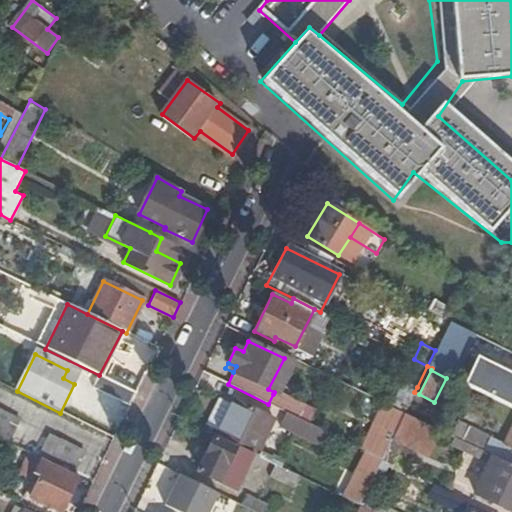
[(135,394),(99,375),(93,387),(105,394),(99,407),(123,419),(125,414),(135,394)]
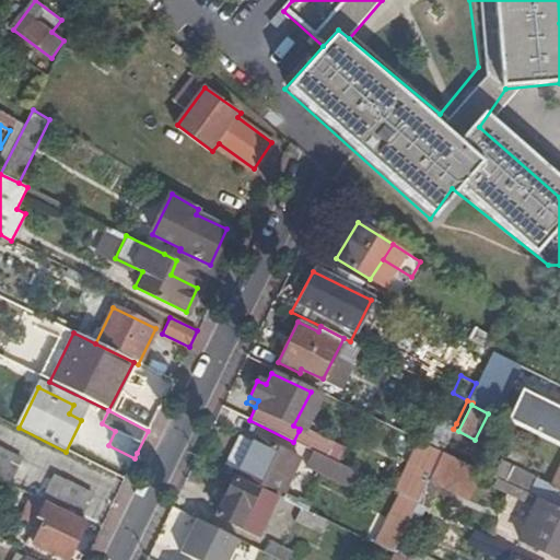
[(442,417),(428,444),(429,445),(442,452),(453,429),(456,423),(442,417)]
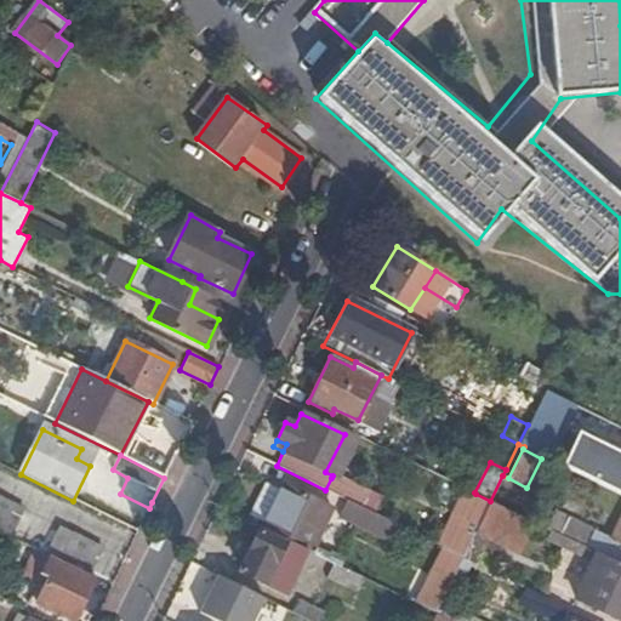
[(331,478),(325,490),(346,500),(357,506),(363,494),(331,478)]
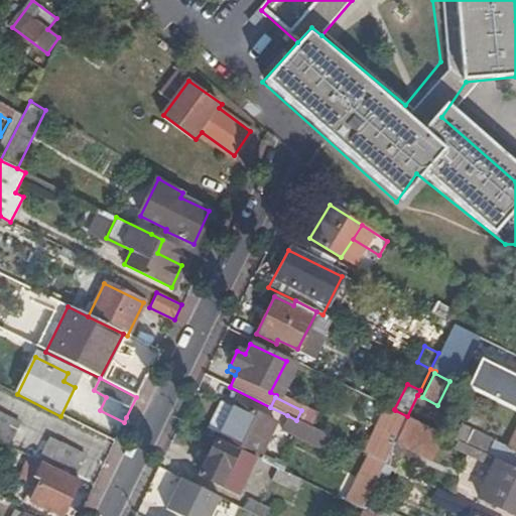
[(220,434),(233,408),(221,401),(208,428),(220,434)]
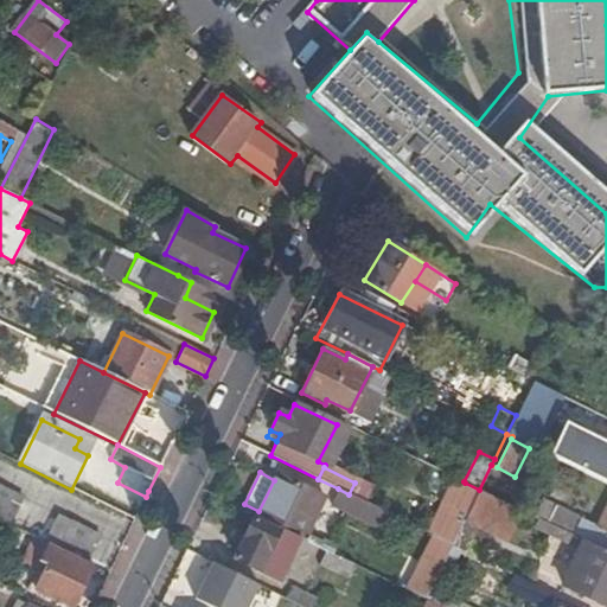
[(276,475),(274,480),(259,511),(257,515),(305,537),(324,497),(276,475)]
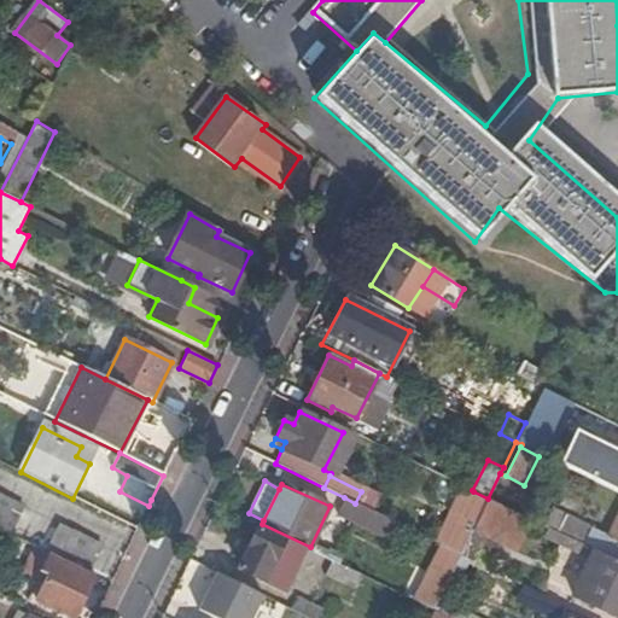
[(488,499),(473,491),(445,547),(460,554),(464,548),(488,499)]
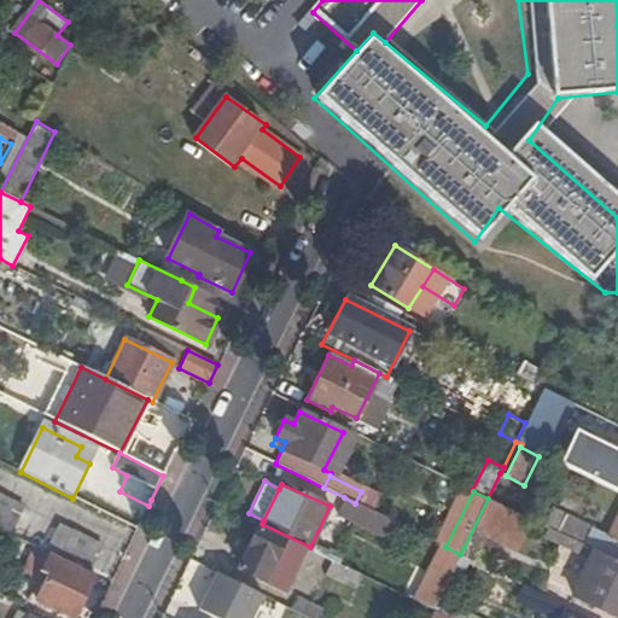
[(0,496),(0,530),(10,535),(23,507),(0,496)]
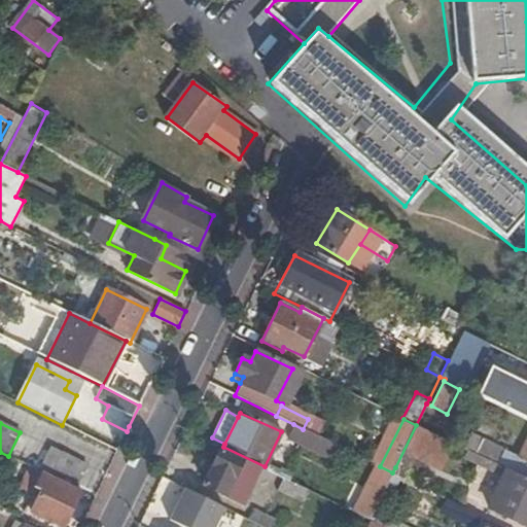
[(303,429),(293,424),(286,440),(335,463),(343,448),(306,430),(303,429)]
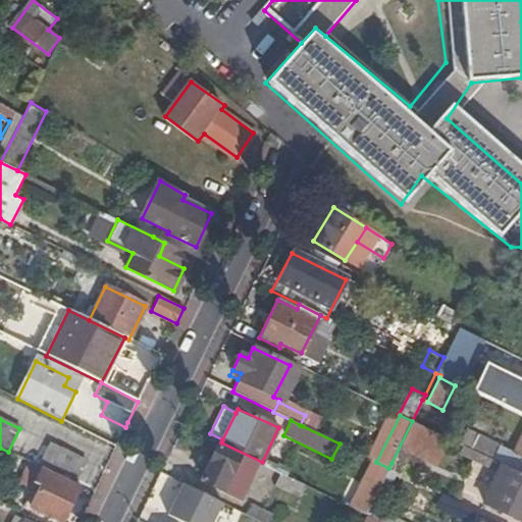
[(521,432),(513,452),(467,429),(460,445),(480,454),(521,474),(521,432)]
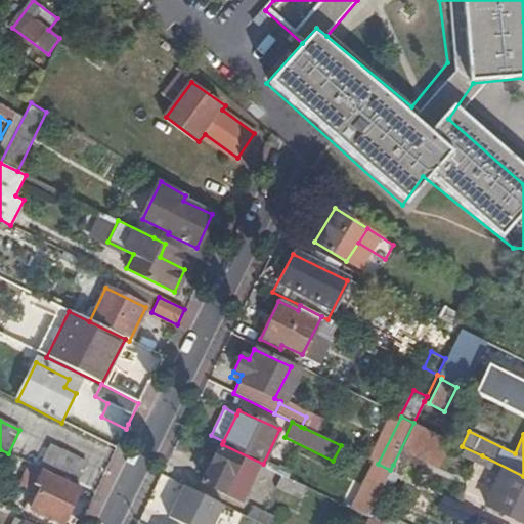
[(263,467),(239,455),(238,459),(219,449),(203,482),(245,504),(263,467)]
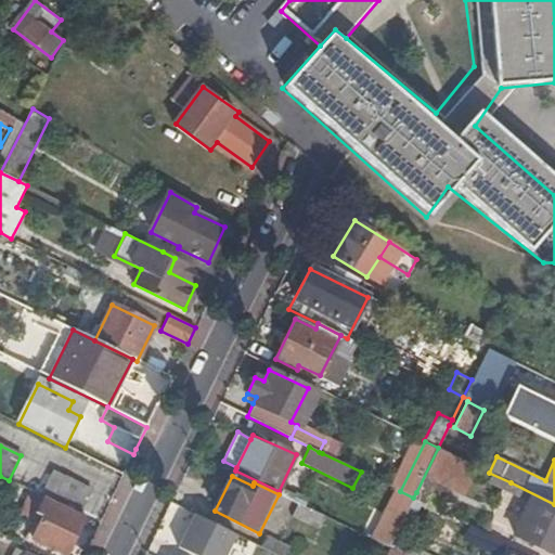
[(54,503),(81,516),(93,491),(66,478),(54,503)]
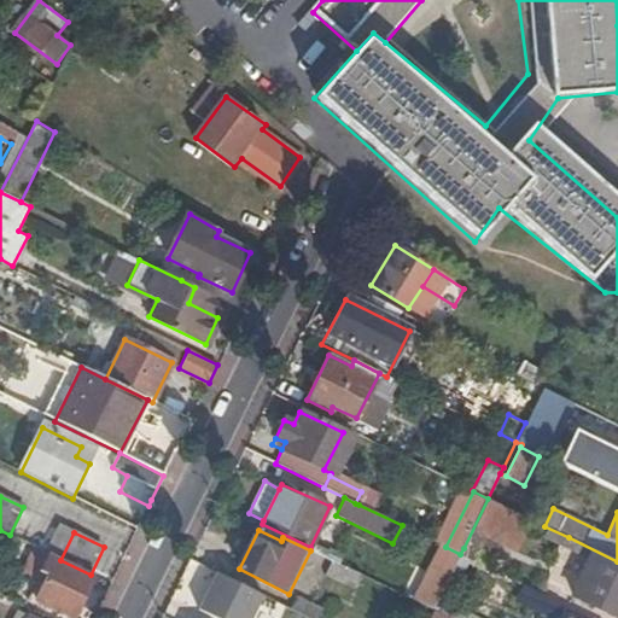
[(617,561),(569,537),(561,552),(607,572),(606,577),(593,572),(579,599),(617,616),(617,561)]
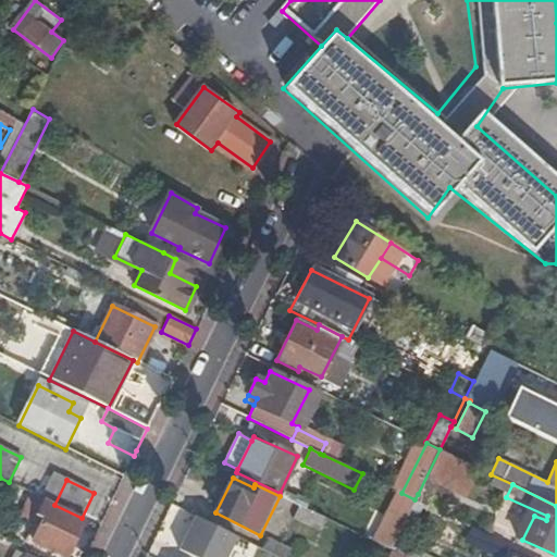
[(35,504),(38,496),(21,489),(17,495),(35,504)]
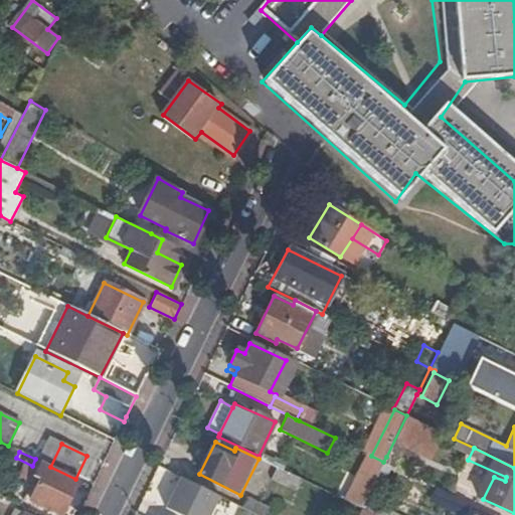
[(371,456),(366,454),(344,500),(360,509),(383,462),(371,456)]
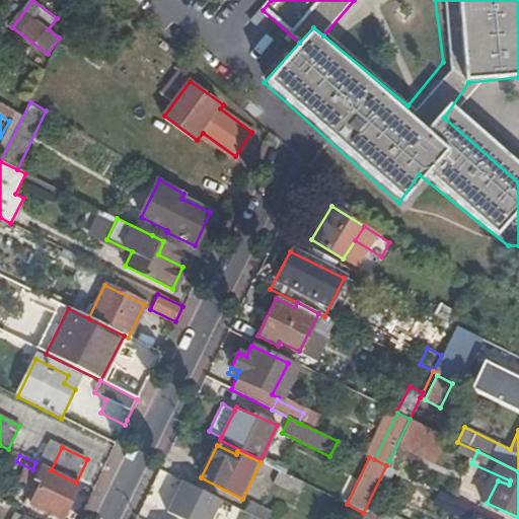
[(386,465),(392,468),(394,463),(389,460),(386,465)]
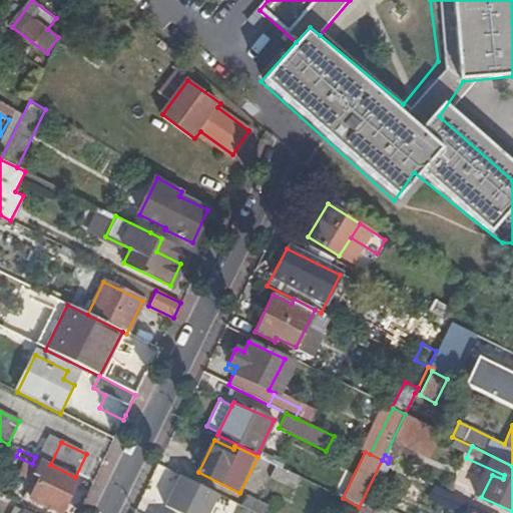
[(382,460),(359,507),(368,511),(382,484),(397,491),(403,479),(388,472),(391,465),(388,463),(382,460)]
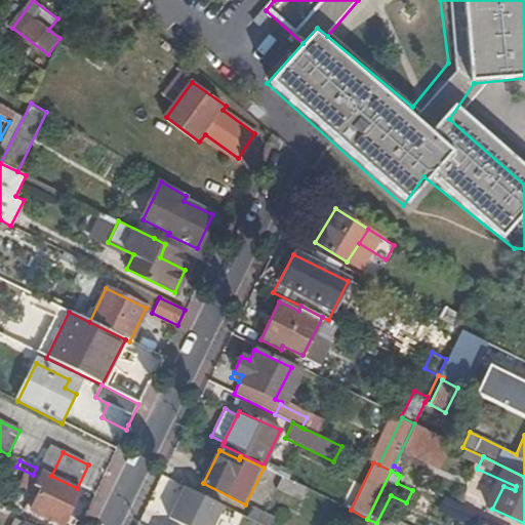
[(61,524),(62,524),(78,491),(41,474),(35,486),(40,489),(31,511),(61,524)]
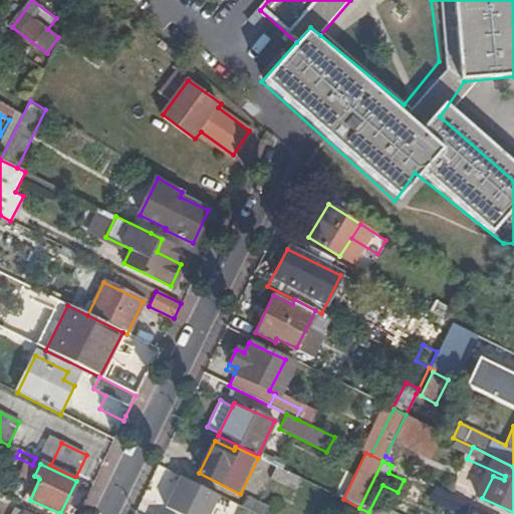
[(303,480),(276,467),(271,479),(297,491),(303,480)]
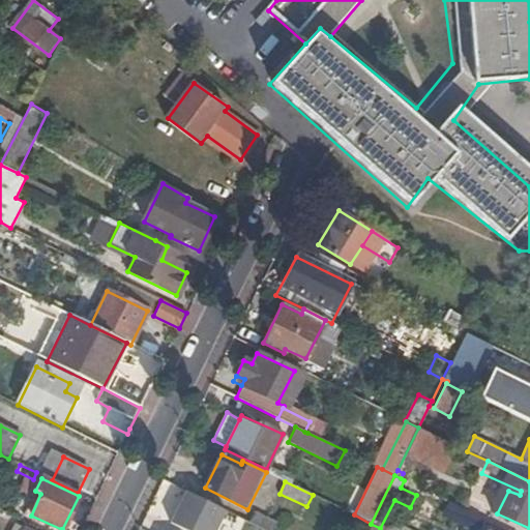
[(217,529),(227,513),(186,494),(171,526),(179,529),(217,529)]
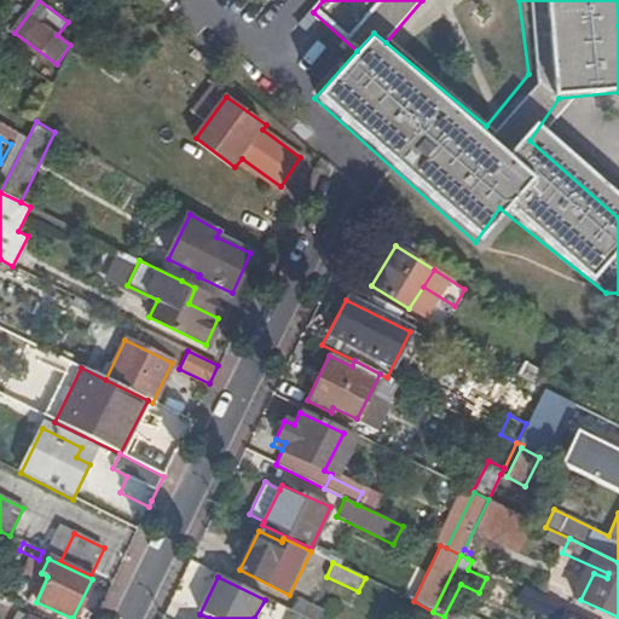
[(547,597),(566,607),(572,594),(548,582),(542,595),(547,597)]
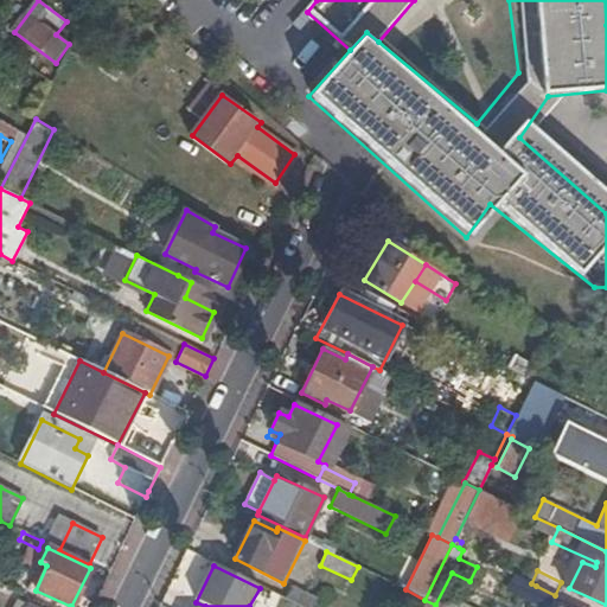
[(549,606),(530,598),(536,586),(531,583),(515,575),(506,592),(532,604),(530,606),(549,606)]
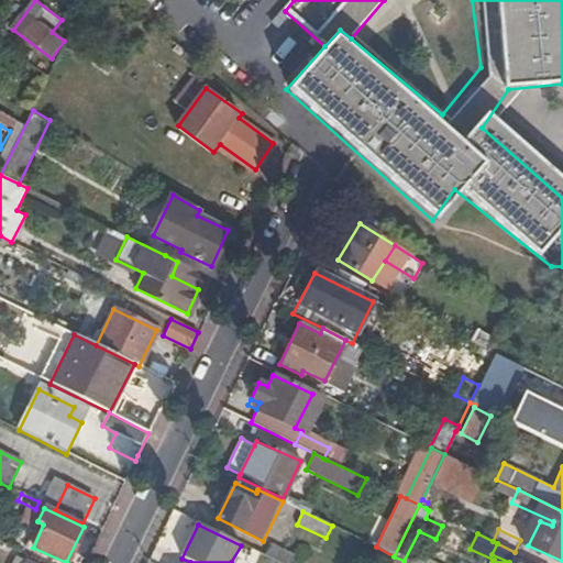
[(509,562),(514,562),(518,553),(515,552),(497,543),(492,554),(509,562)]
